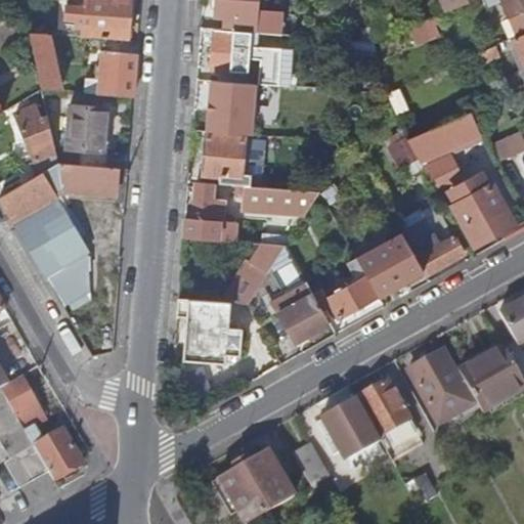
[(82,37),(128,41),(131,0),(67,0),(66,18),(77,19),(76,27),(83,27),(82,37)]
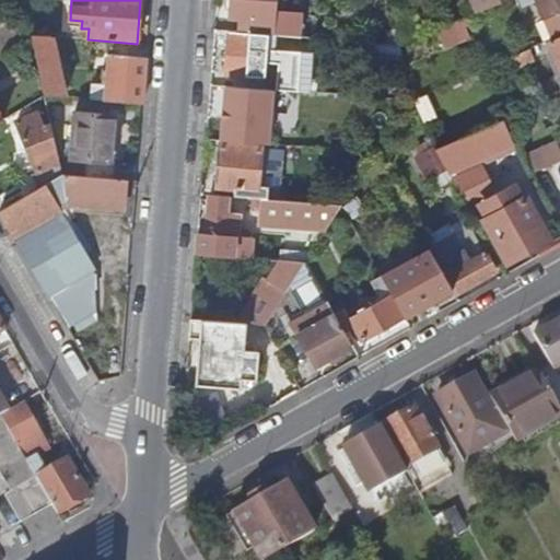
[(275,13),(275,0),(231,0),(230,19),(240,20),(238,33),(251,34),(268,35),(305,38),(307,16),(275,13)]
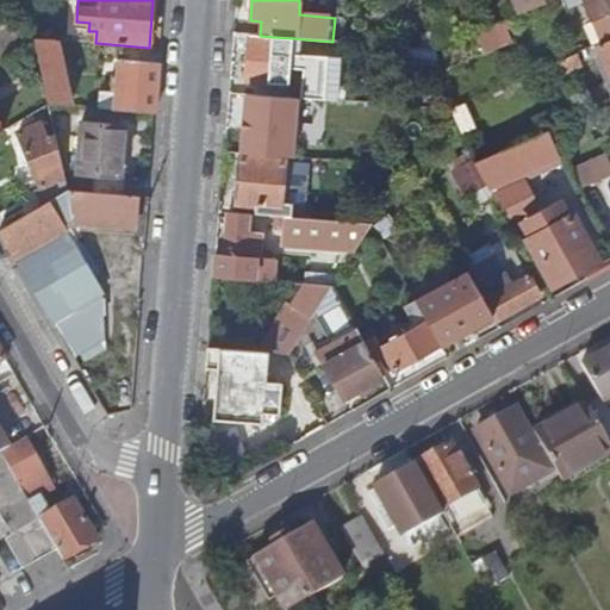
[(552,0),(514,0),(520,14),(552,0)]
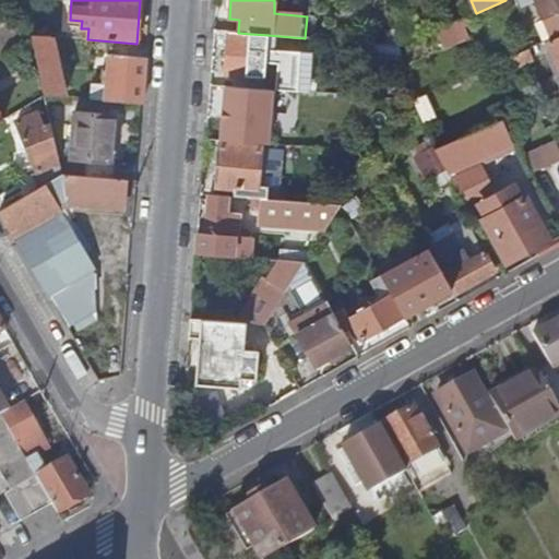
[(558,36),(558,0),(524,0),(527,6),(536,2),(552,40),(558,36)]
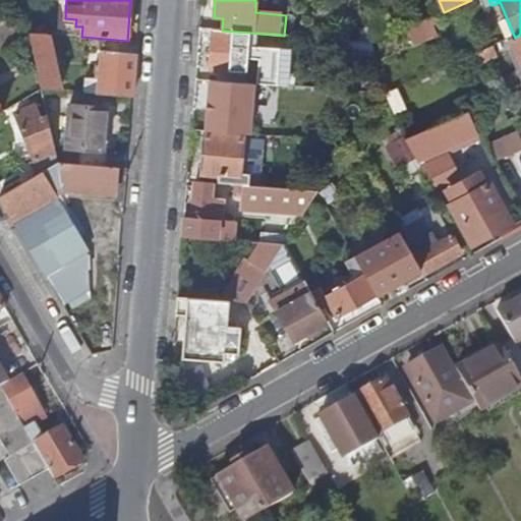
[(435,15),(406,29),(413,45),(437,34),(431,23),(438,21),(435,15)]
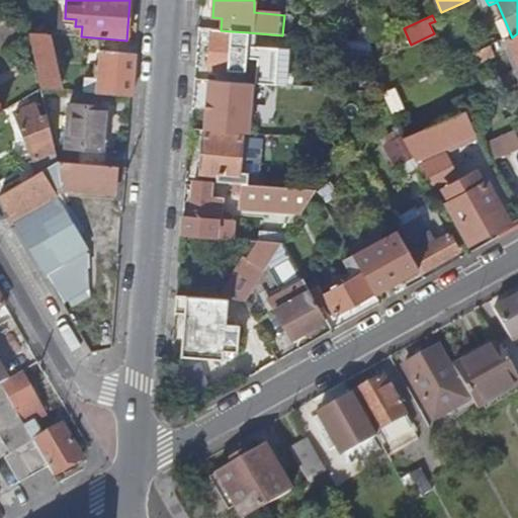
[(245,72),(248,32),(232,31),(232,32),(211,30),(208,69),(245,72)]
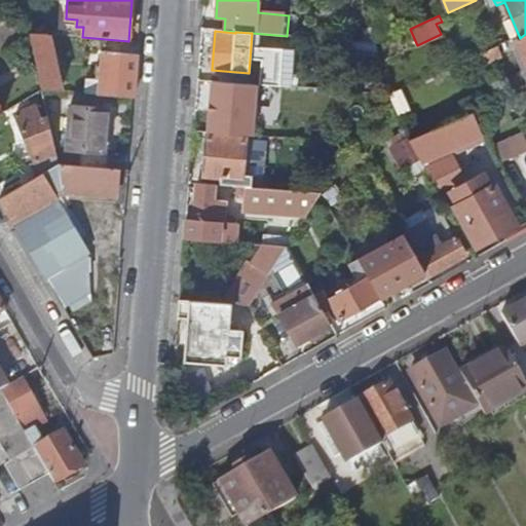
[(61,92),(47,35),(29,33),(42,91),(61,92)]
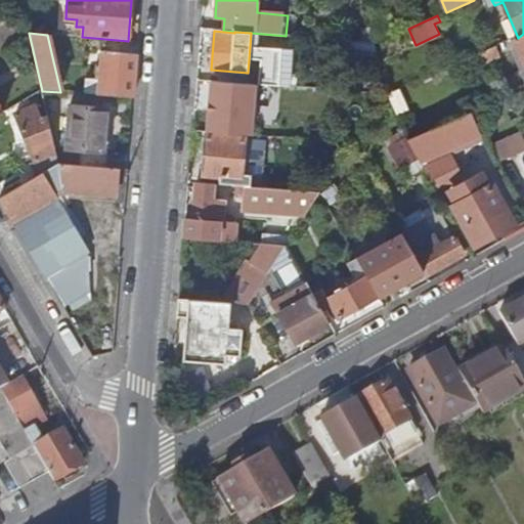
[(523,34),(518,38),(512,40),(523,67),(523,34)]
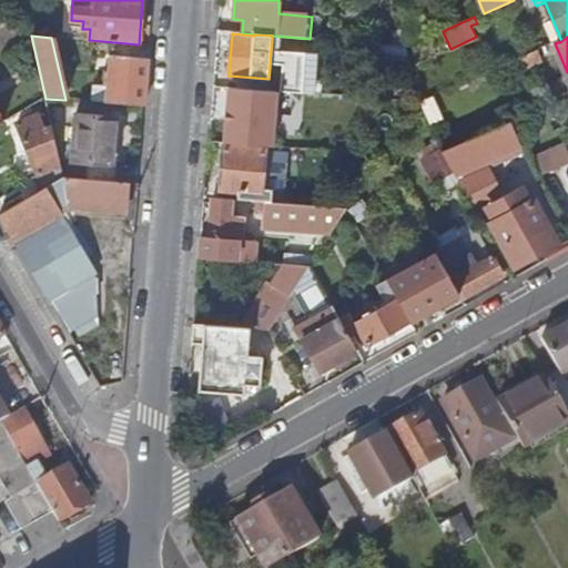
[(536,51),(514,61),(518,71),(541,61),(536,51)]
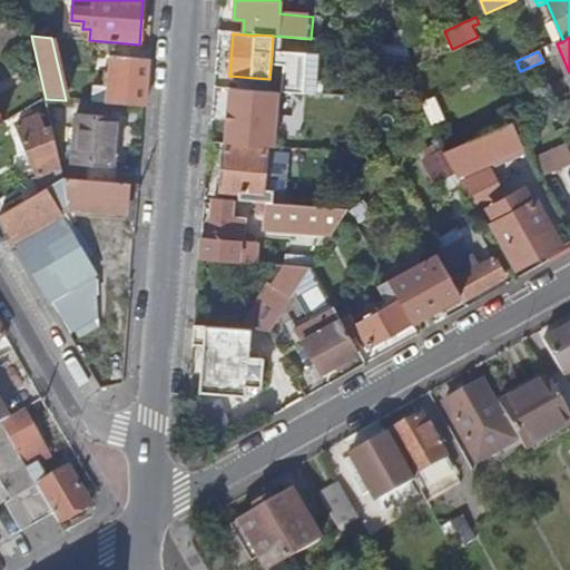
[(314,96),(317,55),(284,52),(281,94),(314,96)]
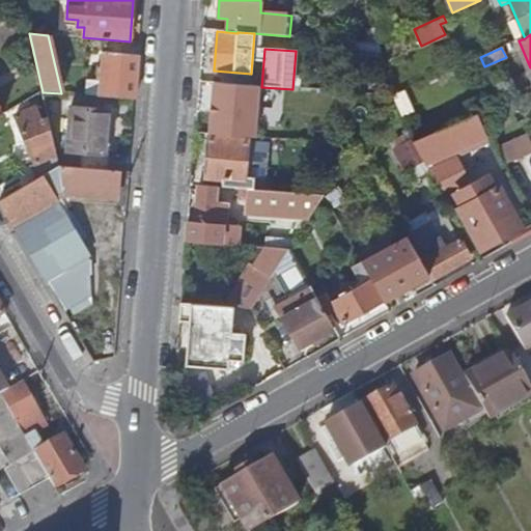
[(136,100),(139,56),(105,53),(104,72),(103,82),(101,96),(136,100)]
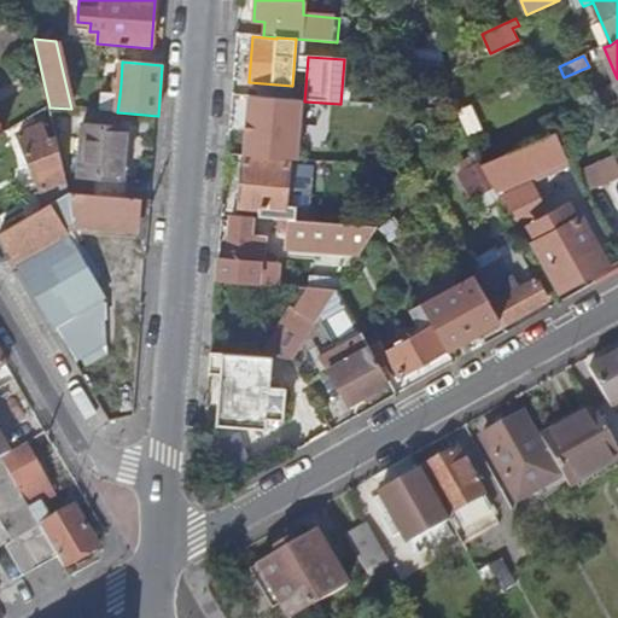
[(291,100),(257,98),(256,118),(289,122),(291,100)]
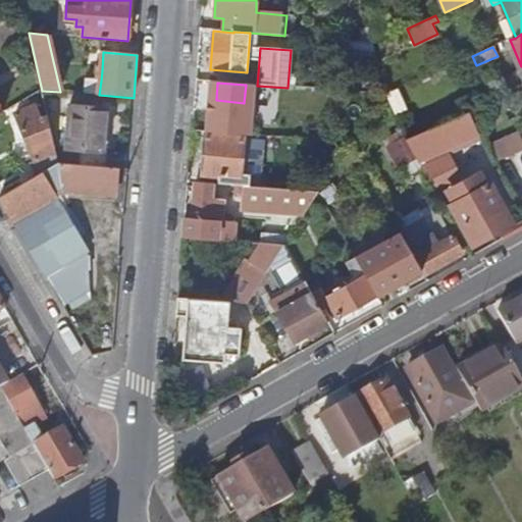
[(56,152),(48,115),(42,117),(37,105),(15,113),(36,161),(31,163),(37,176),(59,164),(56,152)]
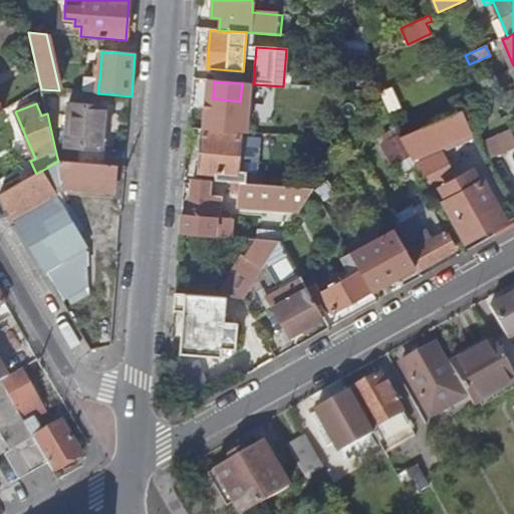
[(98,107),(69,104),(65,147),(78,148),(101,151),(103,127),(103,126),(96,126),(98,107)]
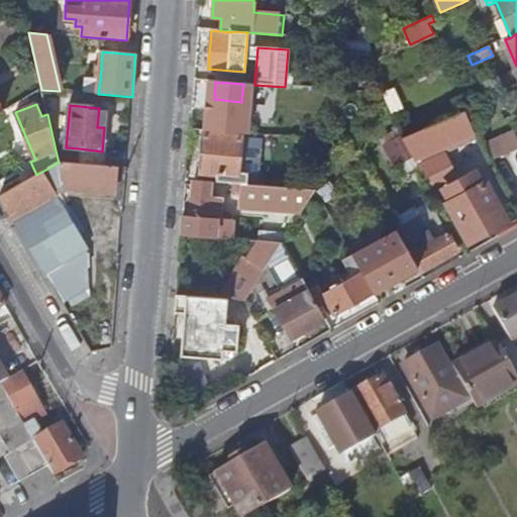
[(97,127),(104,127),(106,109),(99,108),(97,127)]
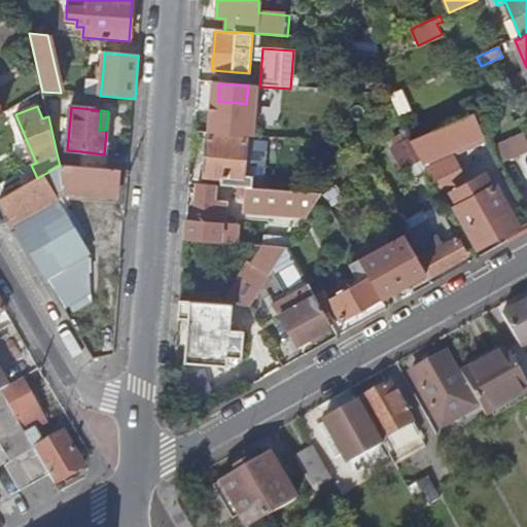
[(480,131),(472,114),(411,142),(425,169),(485,142),(480,131)]
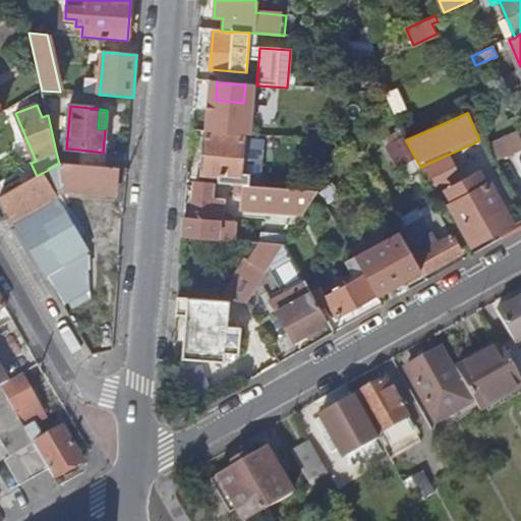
[(111,130),(105,129),(103,153),(79,150),(78,165),(107,167),(111,130)]
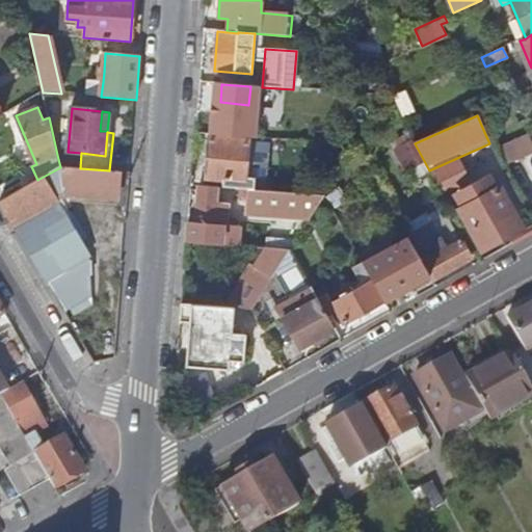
[(268,139),(209,134),(206,177),(223,179),(222,187),(240,189),(269,191),(270,182),(256,181),(256,180),(245,179),(248,149),(268,151),(268,139)]
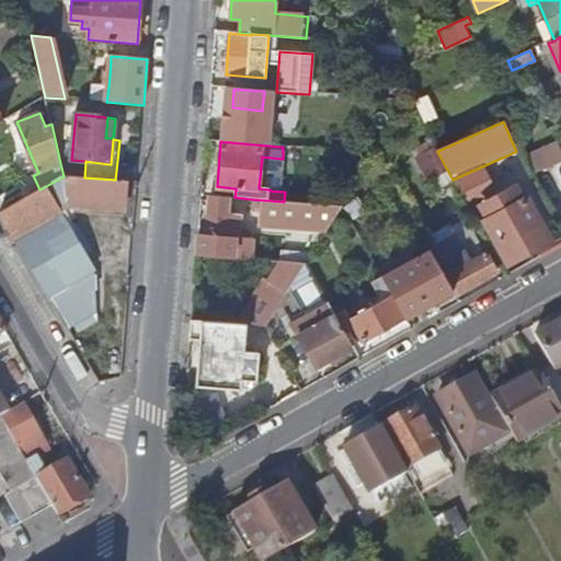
[(560,155),(557,146),(526,159),(534,175),(560,162),(560,155)]
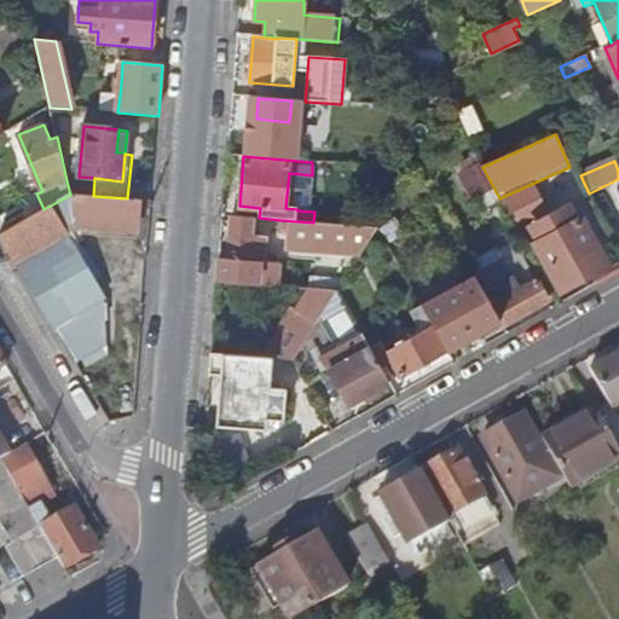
[(69,230),(74,227),(73,233),(136,238),(139,200),(127,198),(93,196),(70,195),(44,209),(0,235),(74,363),(81,358),(86,366),(108,354),(103,299),(68,237),(71,235),(69,230)]
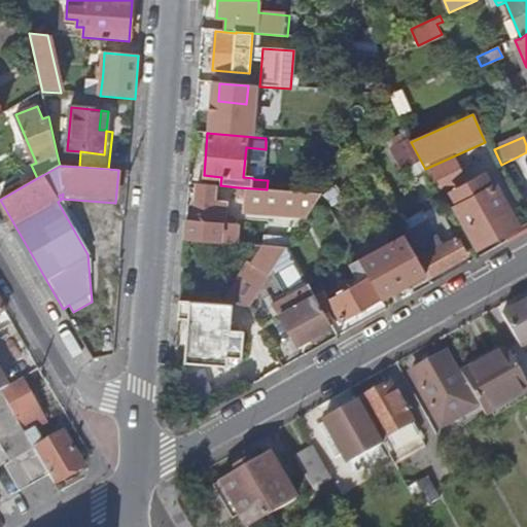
[(513,225),(492,189),(486,194),(480,181),(456,196),(462,206),(458,208),(479,245),(513,225)]
